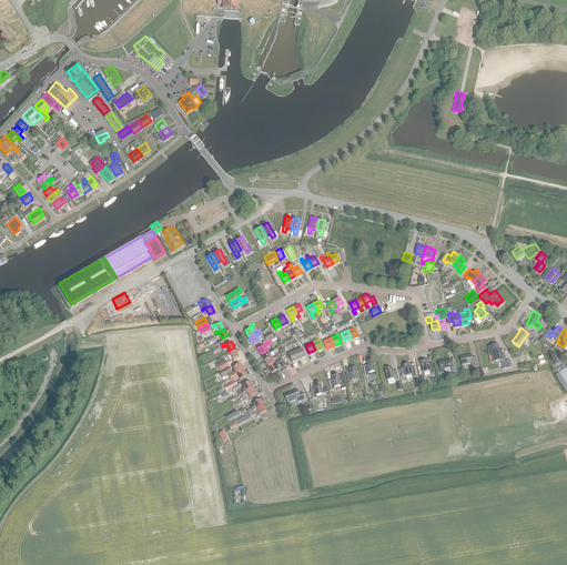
[(499,351),(497,342),(487,344),(488,352),(490,352),(492,359),(504,356),(503,350),(499,351)]
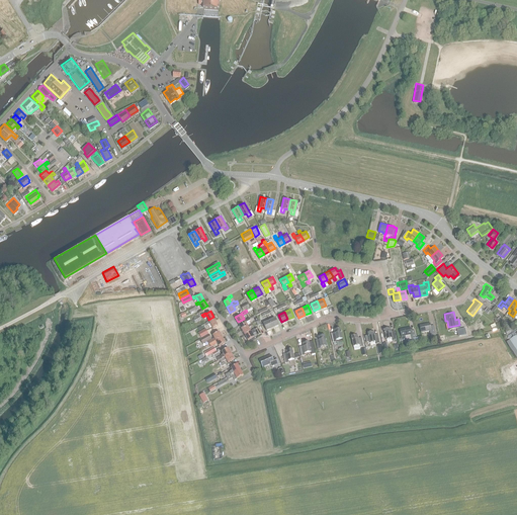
[(241,328),(247,324),(247,323),(245,320),(248,319),(250,317),(249,315),(244,318),(244,319),(238,322),(241,328)]
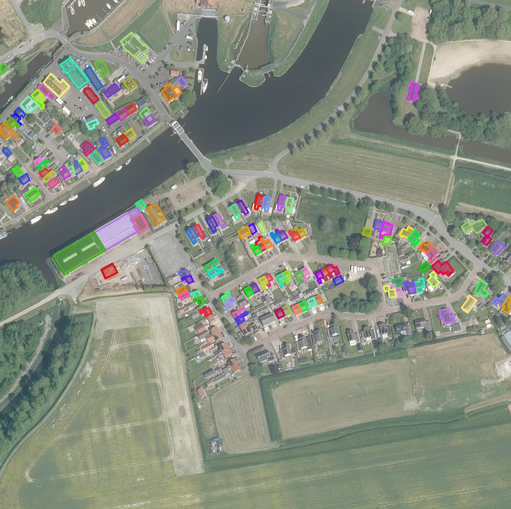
[(268,314),(265,315),(269,322),(275,319),(271,312),(268,314)]
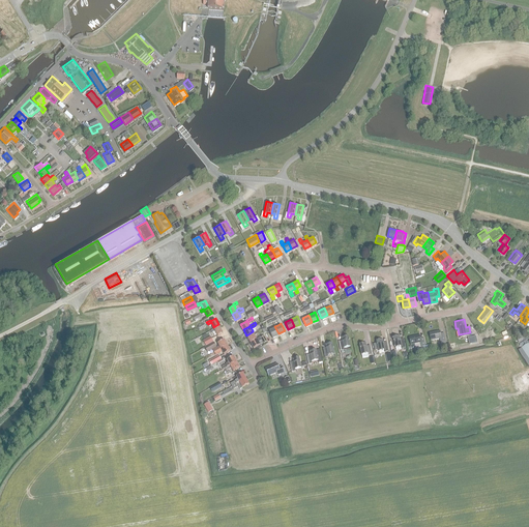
[(213,327),(213,326),(210,328),(211,330),(214,328),(217,333),(222,330),(218,324),(213,327)]
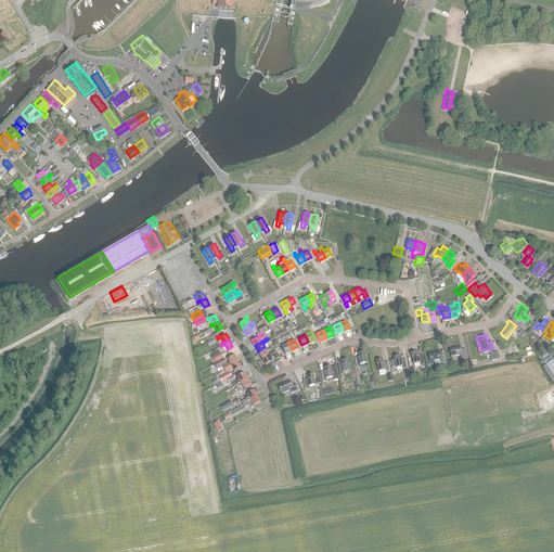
[(285,352),(292,349),(287,342),(287,339),(284,341),(285,343),(282,344),(285,352)]
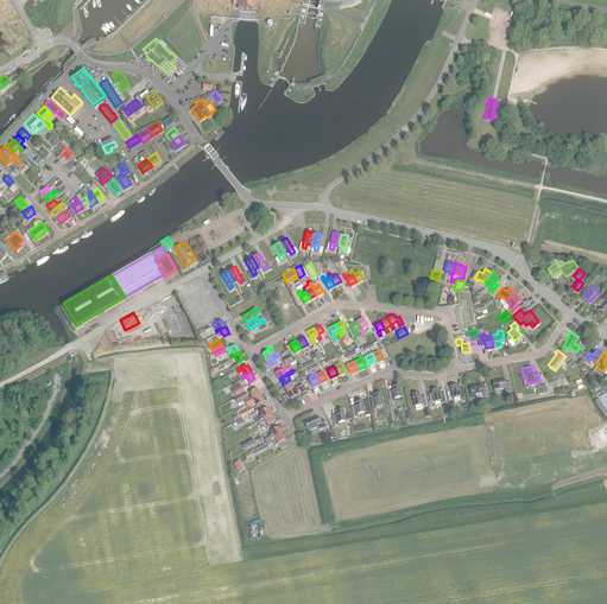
[(293,386),(291,381),(295,379),(293,376),(292,377),(290,379),(290,380),(283,385),(286,390),(293,386)]
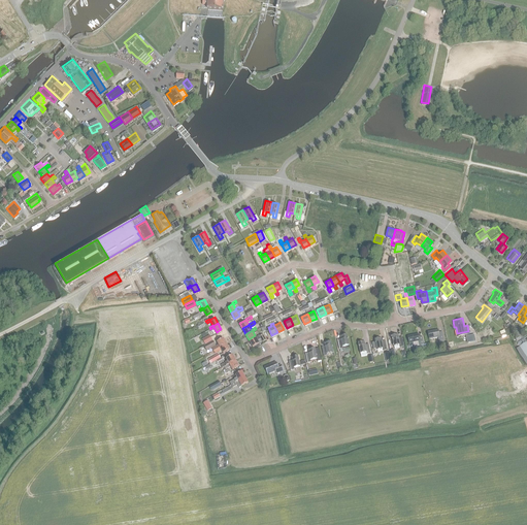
[(438,330),(437,327),(427,329),(428,336),(437,334),(438,338),(443,337),(441,329),(438,330)]
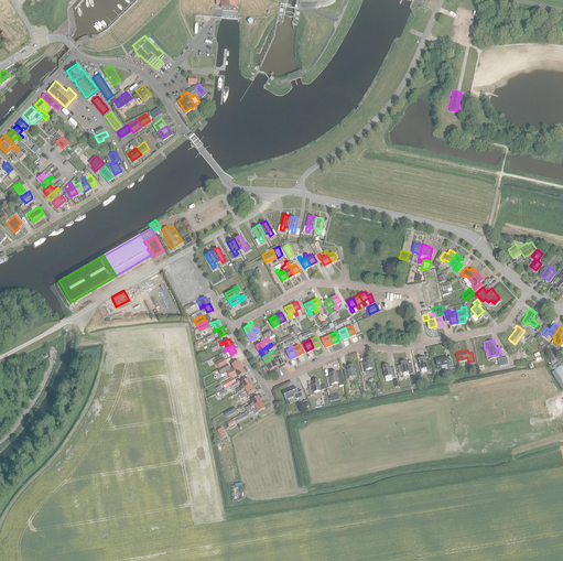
[(543,355),(541,349),(533,353),(536,358),(543,355)]
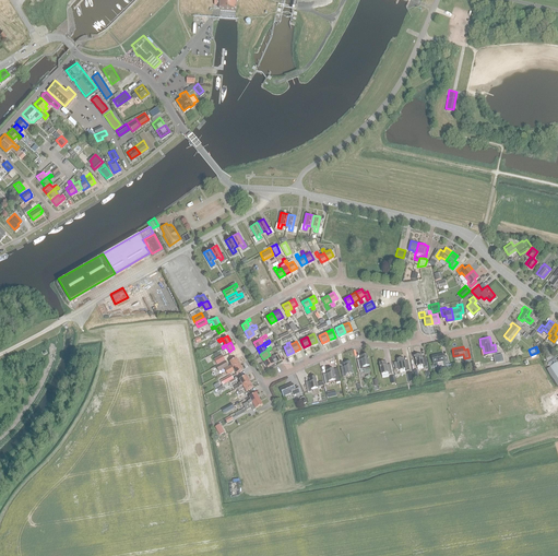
[(442,354),(442,351),(430,353),(432,363),(432,361),(441,359),(443,366),(451,364),(450,362),(448,362),(446,353),(442,354)]
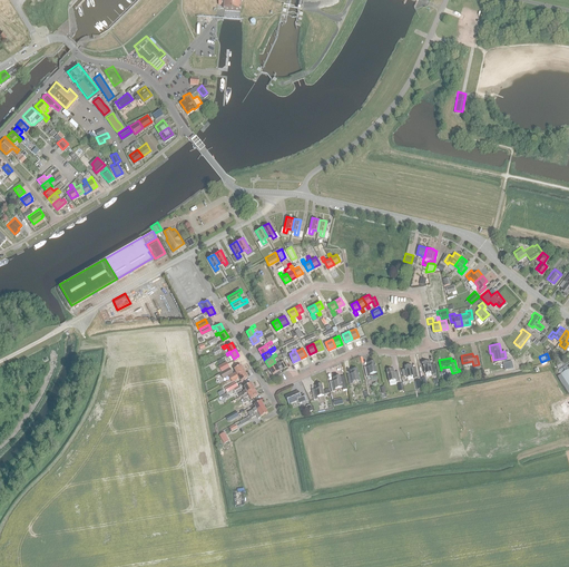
[(217,363),(221,369),(228,364),(225,359),(217,363)]
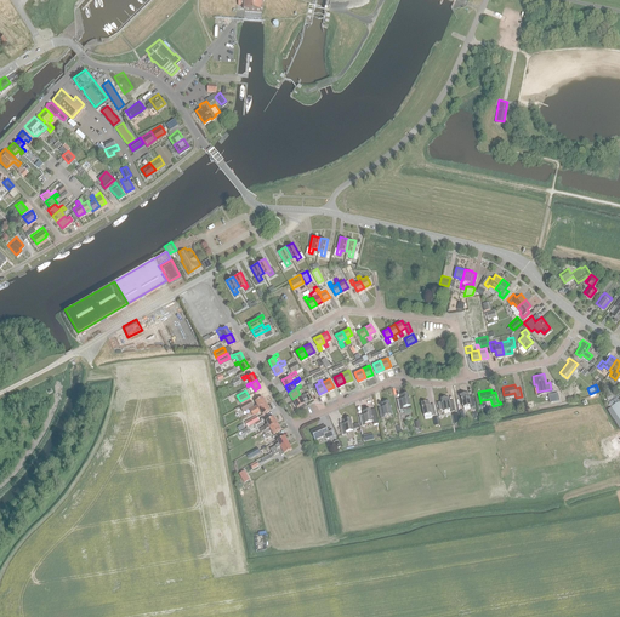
[(397,396),(398,407),(403,406),(402,405),(409,403),(407,390),(399,392),(400,396),(397,396)]
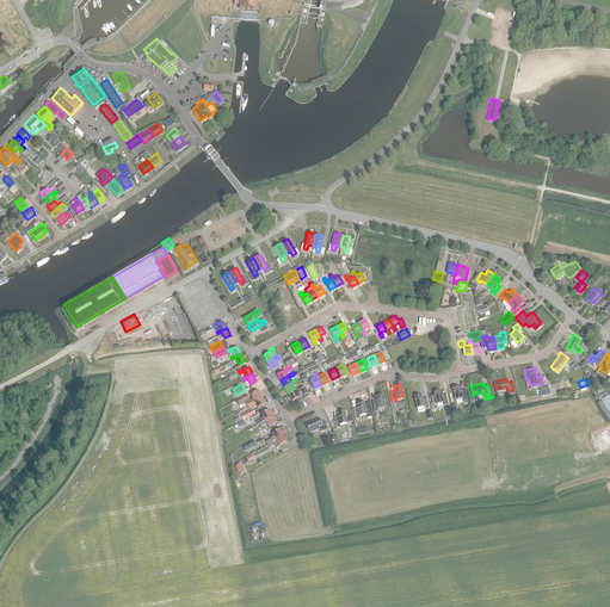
[(464,386),(461,388),(460,384),(453,385),(455,397),(462,396),(462,398),(467,397),(464,386)]
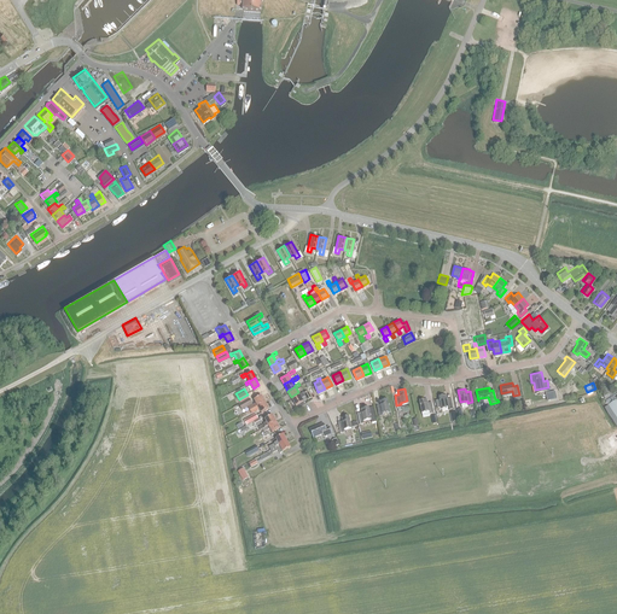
[(295,403),(302,399),(300,395),(303,392),(302,390),(298,392),(291,397),(295,403)]
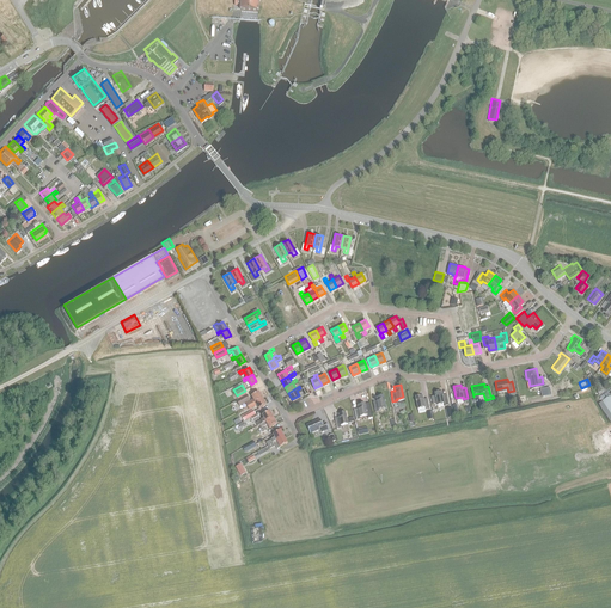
[(446,392),(443,392),(441,388),(434,390),(434,393),(431,394),(432,401),(435,400),(437,403),(444,401),(444,403),(448,401),(446,392)]
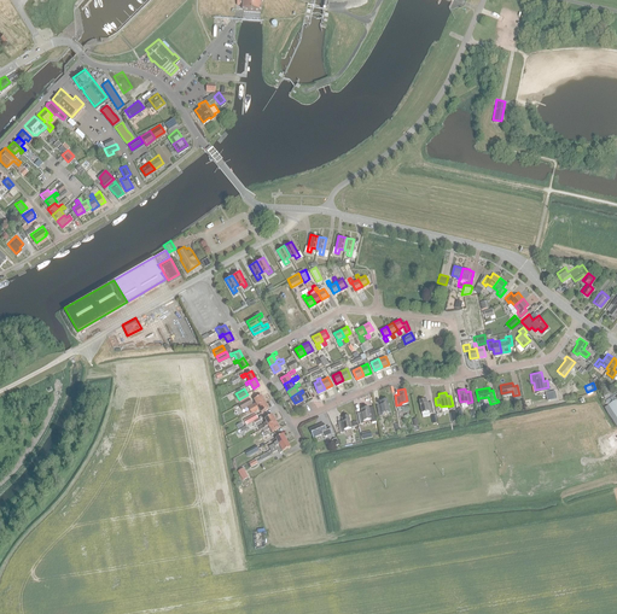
[(611,395),(605,399),(607,402),(607,403),(616,416),(616,392),(616,393),(616,395),(613,398),(611,395)]
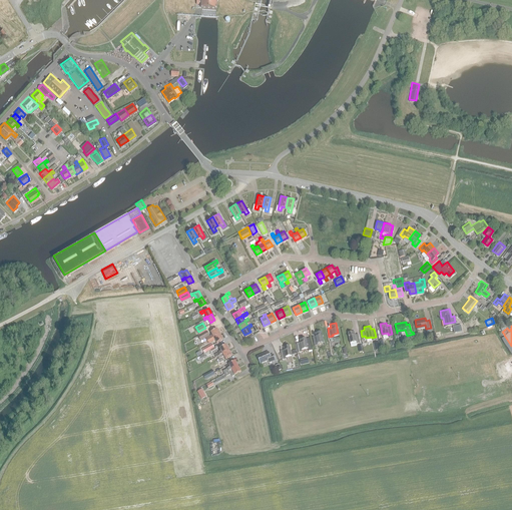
[(206,339),(219,332),(216,327),(209,330),(211,333),(205,336),(206,339)]
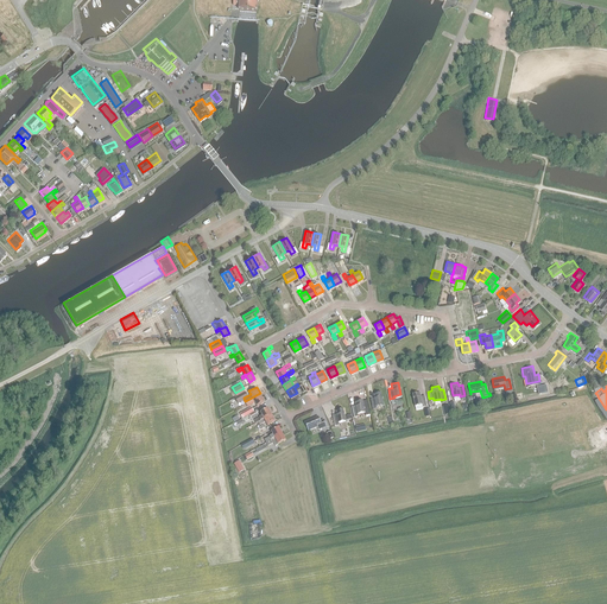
[(247,394),(245,389),(234,395),(238,400),(247,394)]
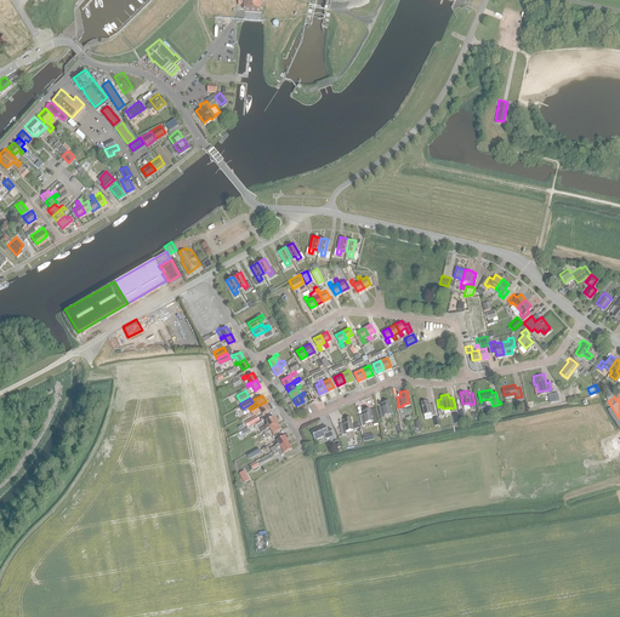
[(377,405),(380,416),(384,415),(384,412),(391,411),(388,398),(381,400),(381,404),(377,405)]
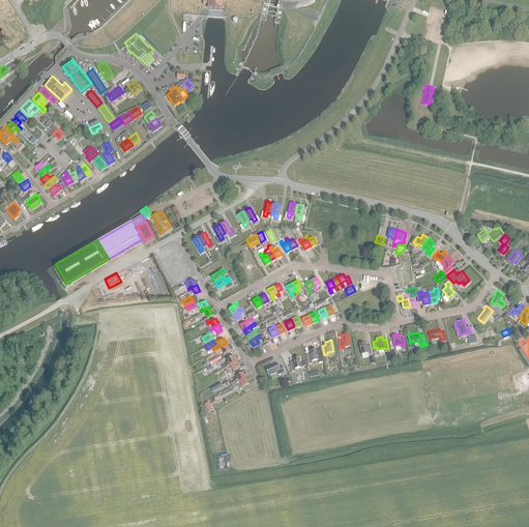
[(370,343),(365,344),(365,340),(358,342),(360,352),(368,351),(368,353),(371,352),(370,343)]
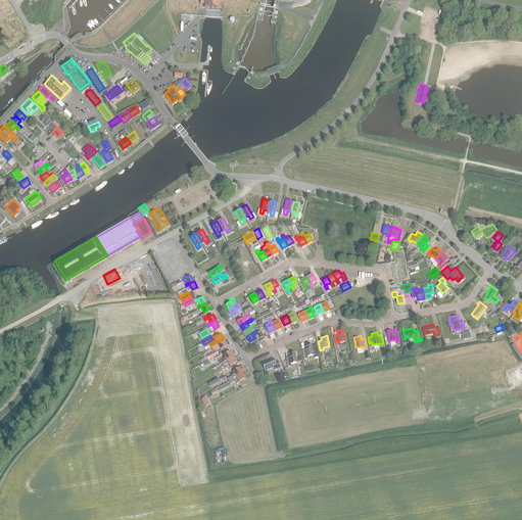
[(221,347),(227,343),(224,338),(210,345),(212,348),(219,344),(221,347)]
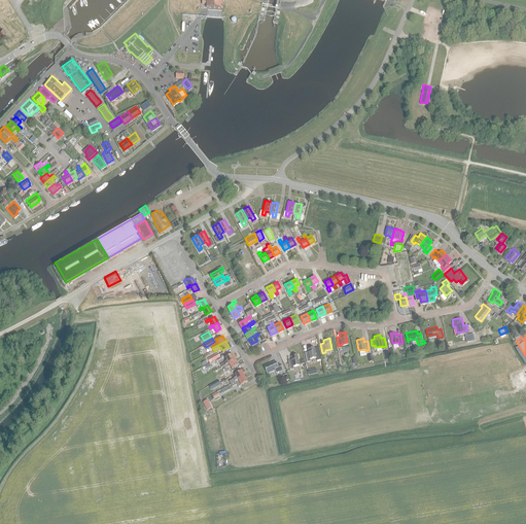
[(314,351),(313,345),(307,346),(308,350),(304,351),(306,359),(310,359),(309,357),(315,356),(316,358),(320,357),(318,350),(314,351)]
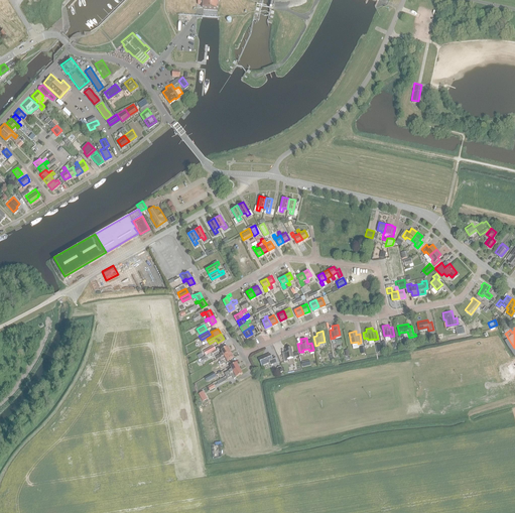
[(215,347),(213,343),(205,348),(207,352),(215,347)]
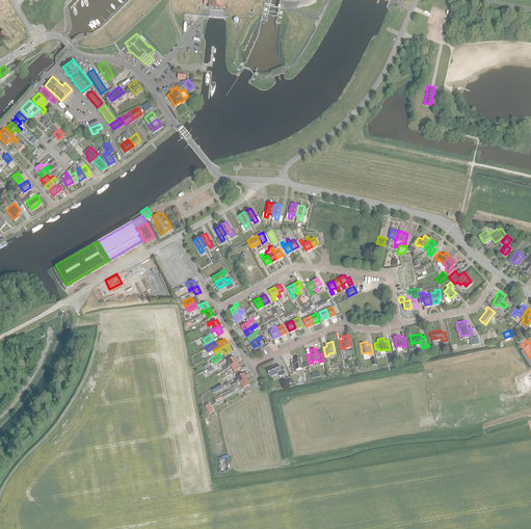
[(226,367),(237,361),(234,355),(227,359),(229,362),(221,366),(223,368),(226,367)]
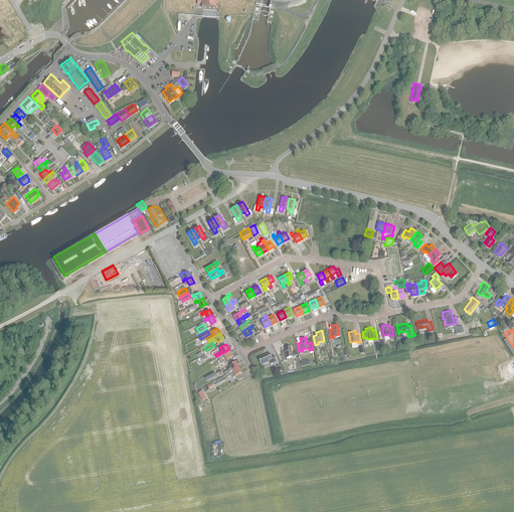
[(281,350),(283,359),(286,358),(286,356),(292,355),(290,344),(284,346),(284,349),(281,350)]
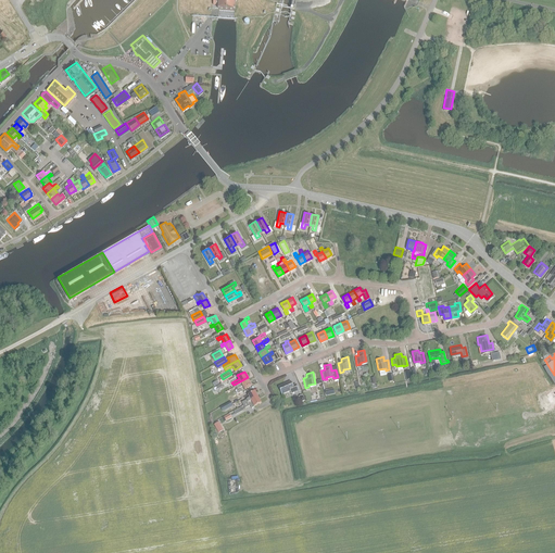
[(243,387),(251,382),(248,377),(236,384),(237,386),(234,388),(238,393),(242,391),(239,385),(242,384),(243,387)]
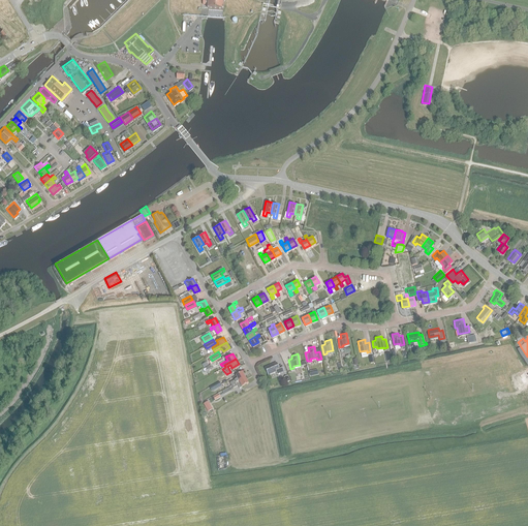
[(277,364),(276,360),(265,365),(268,372),(275,369),(276,372),(283,369),(280,363),(277,364)]
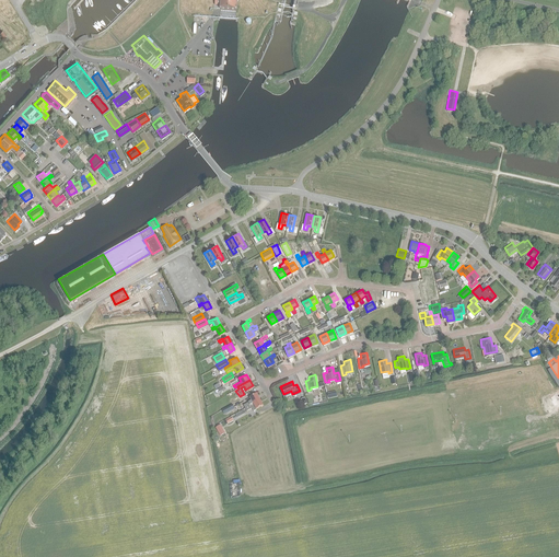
[(244,406),(259,397),(256,392),(248,395),(251,398),(243,403),(244,406)]
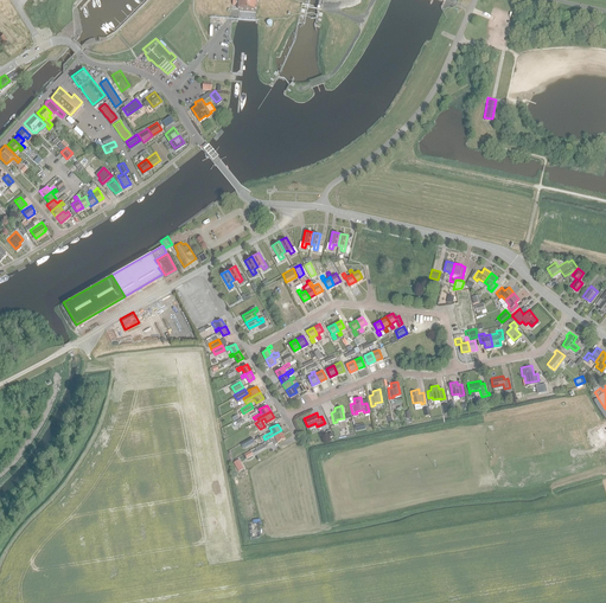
[(598,440),(592,442),(599,456),(605,453),(605,429),(595,435),(598,440)]
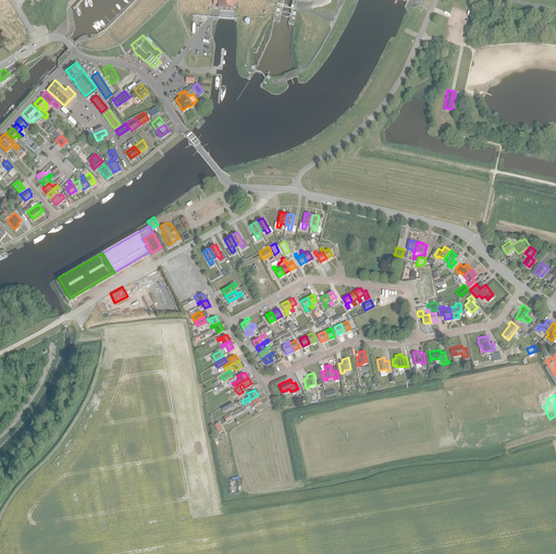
[(251,406),(261,401),(258,395),(243,404),(245,406),(249,404),(251,406)]
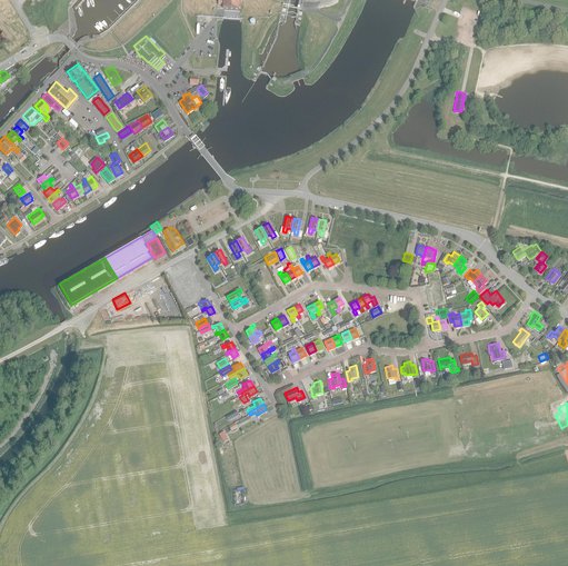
[(238,413),(236,408),(225,414),(227,418),(238,413)]
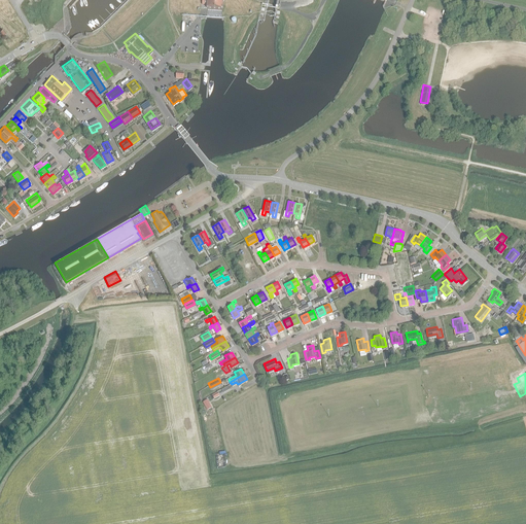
[(207,396),(203,399),(207,407),(211,404),(207,396)]
